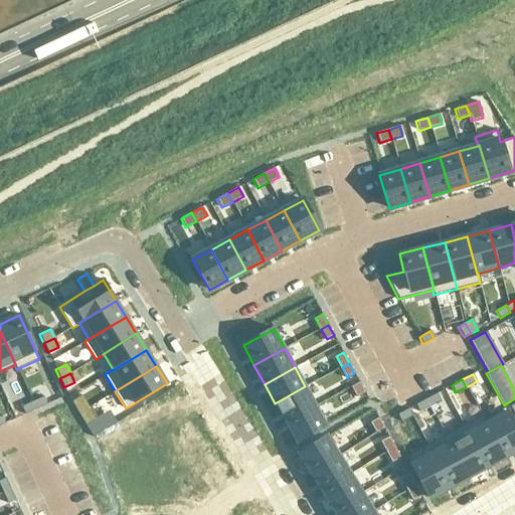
[(359,382),(352,386),(358,396),(365,392),(359,382)]
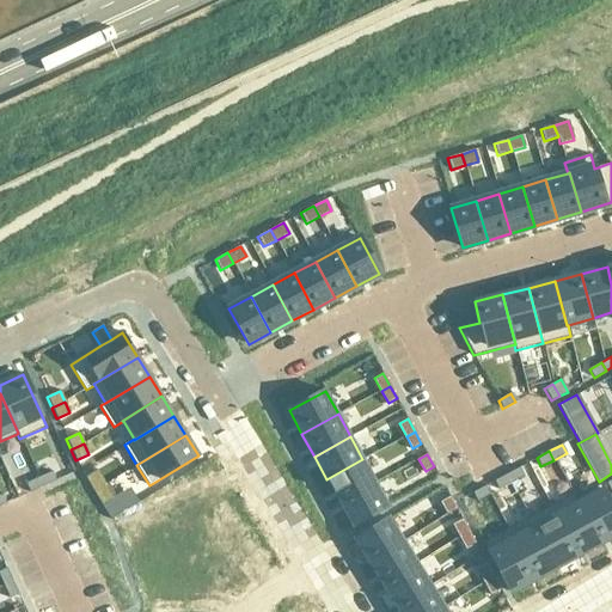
[(362,459),(326,479),(338,502),(374,482),(362,459)]
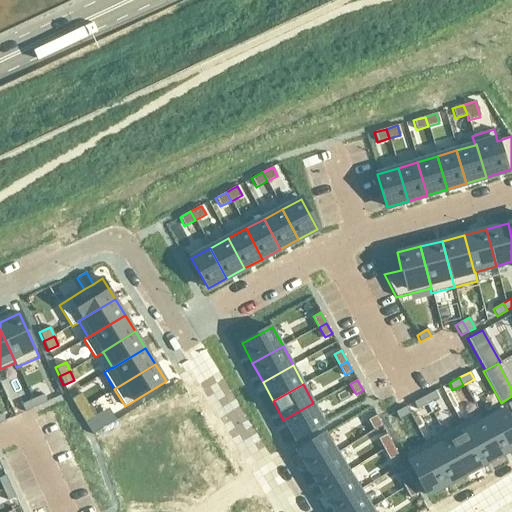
[(434,391),(423,397),(427,404),(438,398),(434,391)]
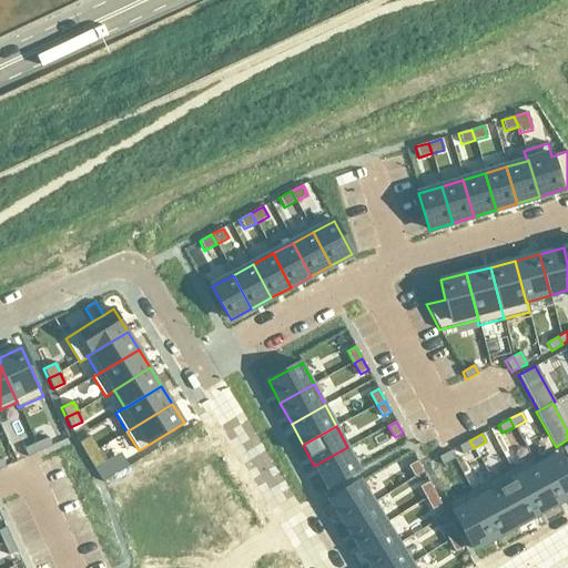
[(48,438),(36,444),(40,452),(51,446),(48,438)]
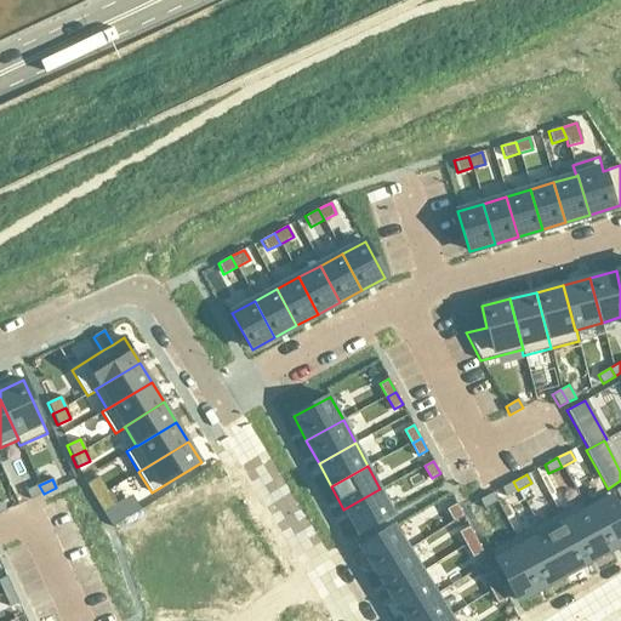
[(100,482),(87,490),(93,500),(106,493),(100,482)]
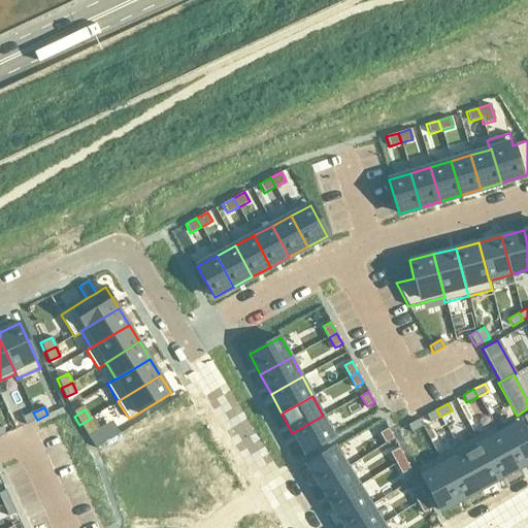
[(436,409),(426,416),(430,423),(440,417),(436,409)]
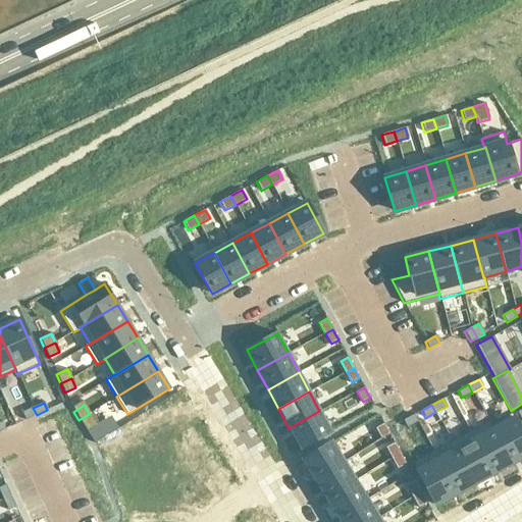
[(33,408),(21,413),(25,420),(37,415),(33,408)]
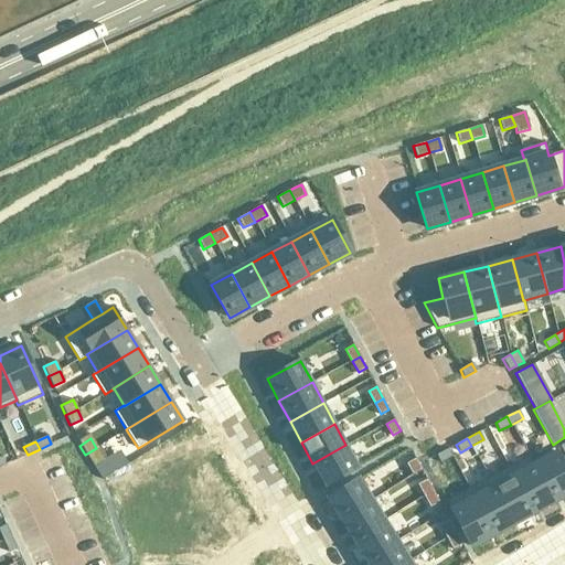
[(345,445),(312,464),(324,486),(358,467),(345,445)]
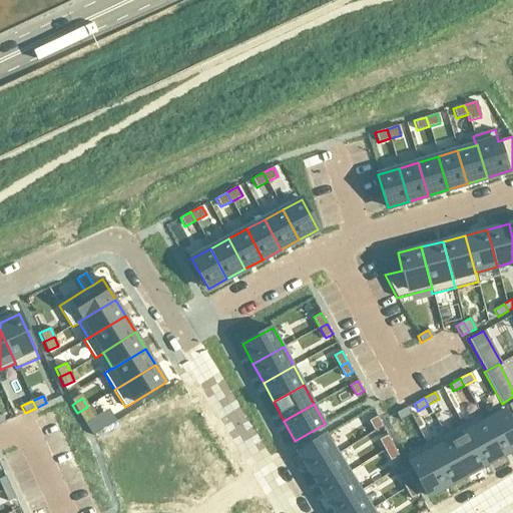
[(87,407),(77,413),(82,422),(93,415),(87,407)]
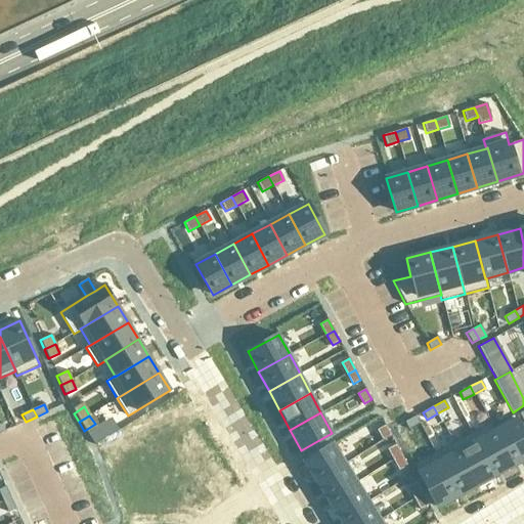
[(416,416),(404,422),(408,429),(419,424),(416,416)]
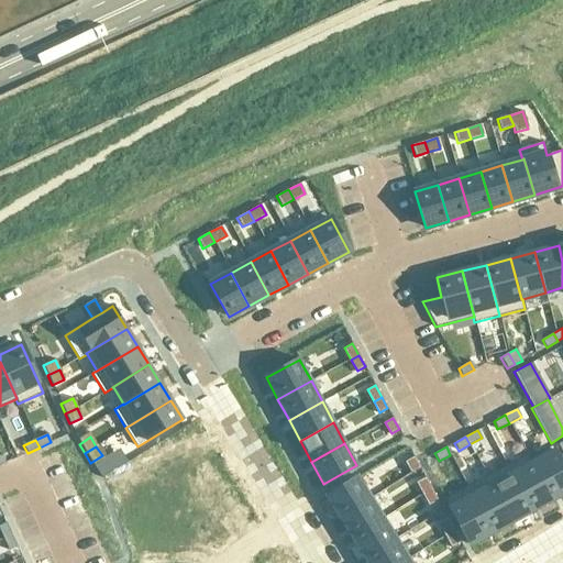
[(530,459),(529,459),(551,500),(562,494),(562,466),(552,446),(530,459)]
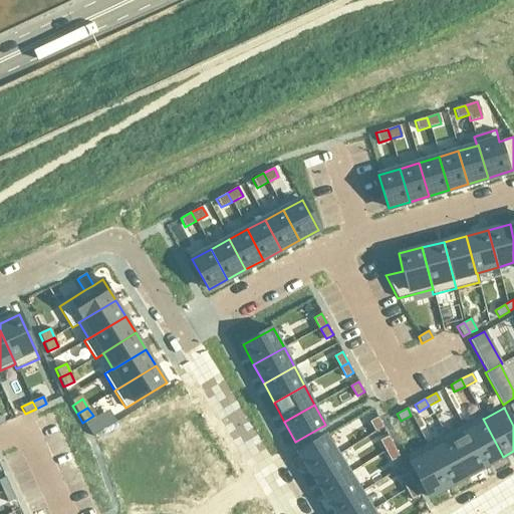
[(481,414),(463,425),(485,467),(503,457),(483,419),(484,419),(481,414)]
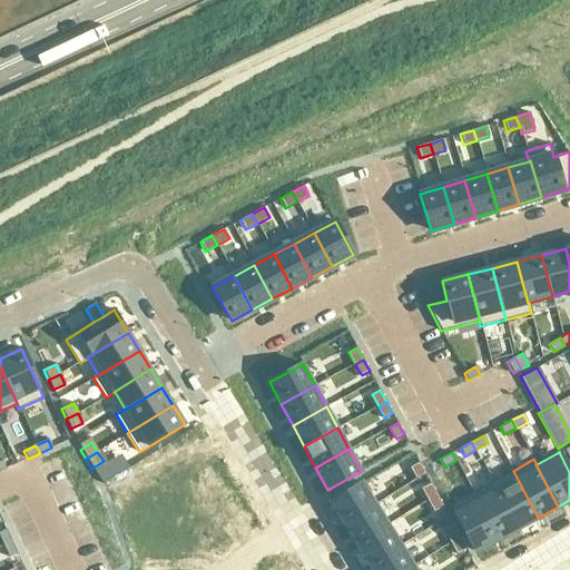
[(419,462),(411,467),(418,478),(425,473),(419,462)]
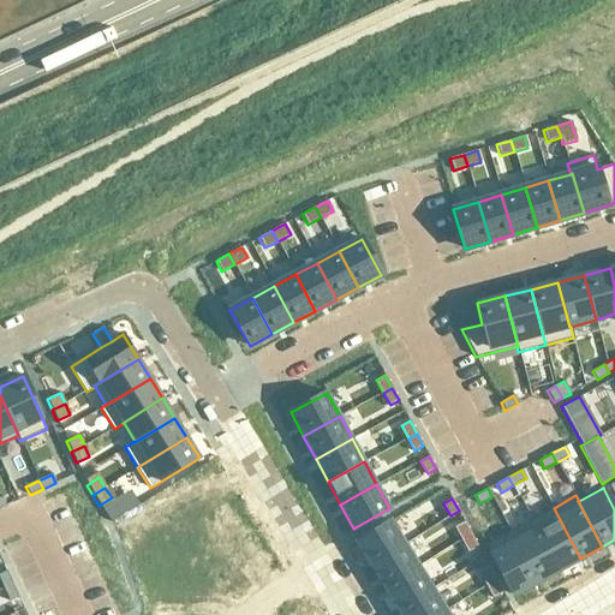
[(226,506),(186,530),(195,543),(202,555),(215,547),(233,577),(260,561),(226,506)]
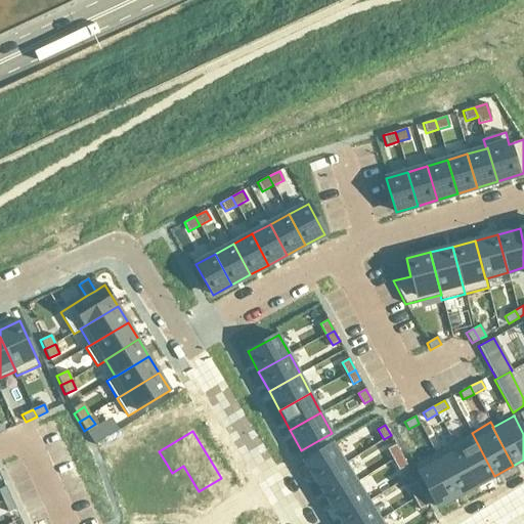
[(472,433),(453,442),(477,485),(494,476),(472,433)]
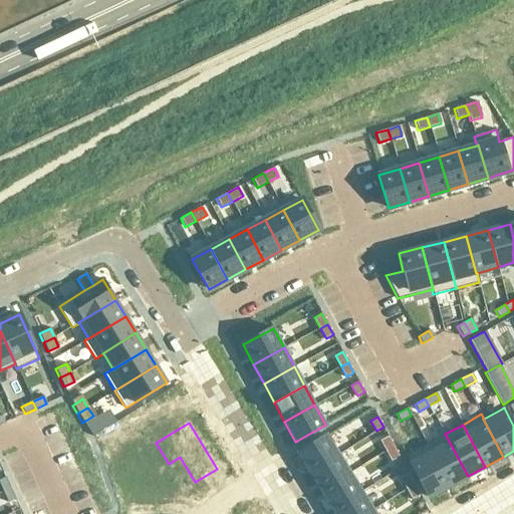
[(151,433),(116,454),(145,499),(168,486),(152,460),(163,454),(156,443),(151,433)]
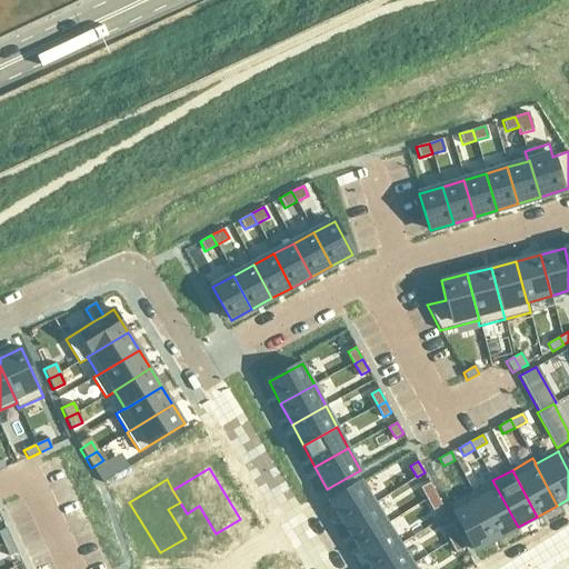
[(492,480),(472,491),(498,538),(518,527),(492,480)]
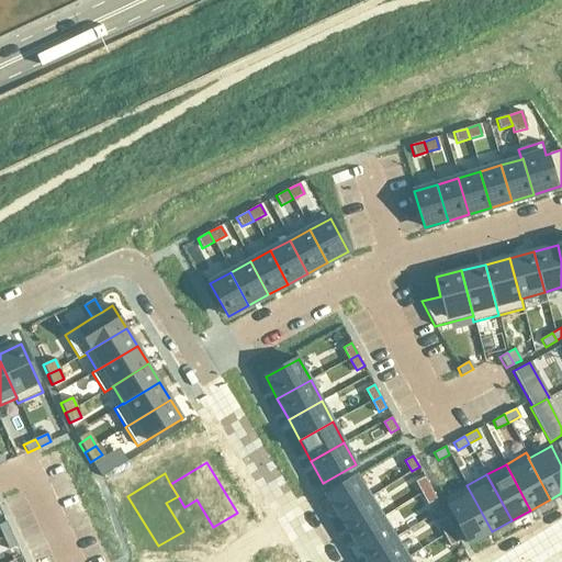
[(357,476),(325,496),(338,517),(370,497),(357,476)]
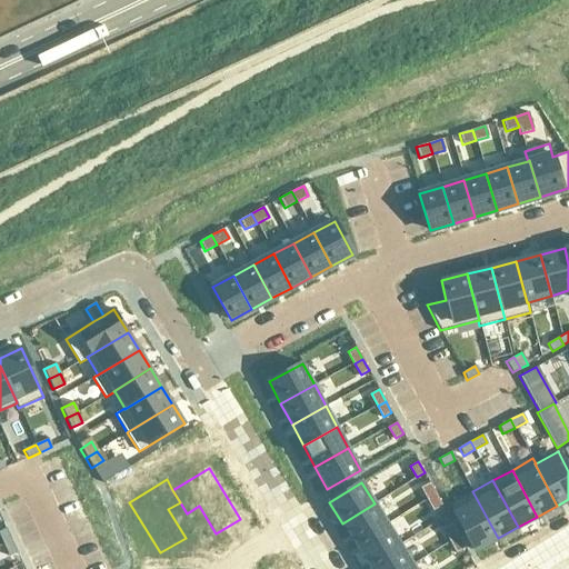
[(430,482),(421,487),(428,499),(436,495),(430,482)]
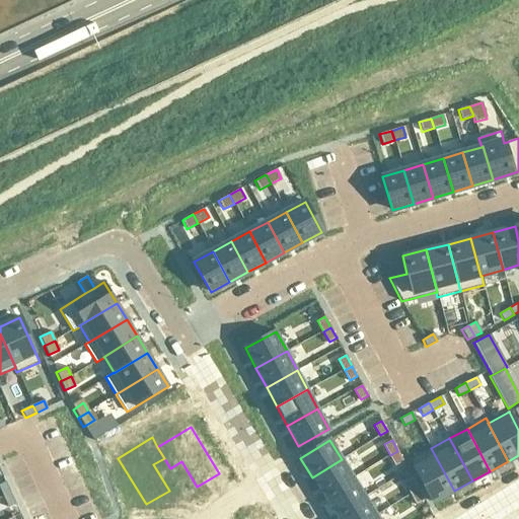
[(431,448),(410,459),(433,502),(454,491),(431,448)]
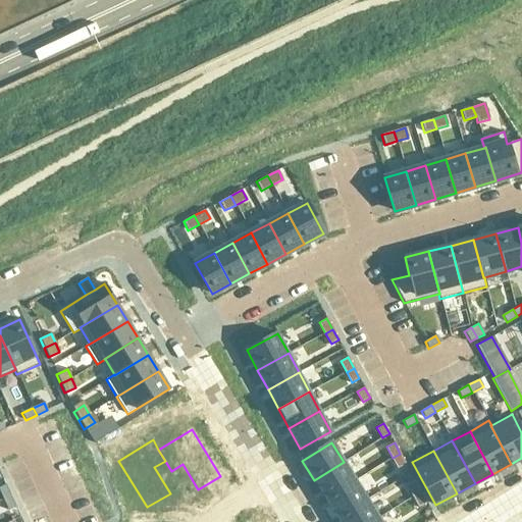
[(400,454),(393,458),(399,468),(406,464),(400,454)]
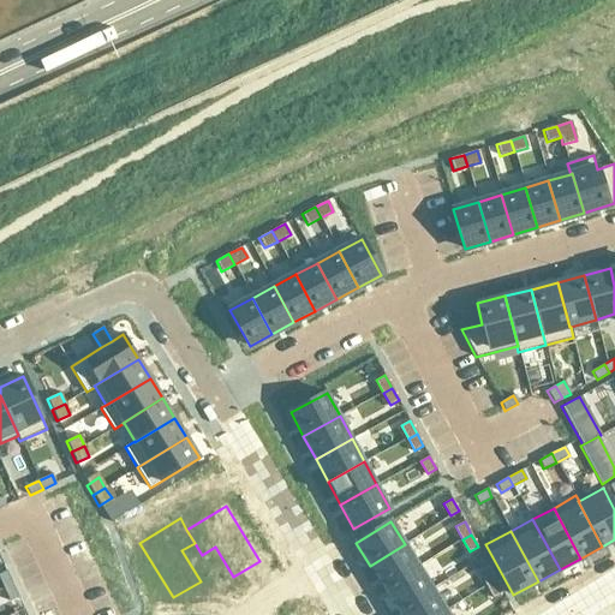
[(405,544),(370,566),(383,587),(419,566),(405,544)]
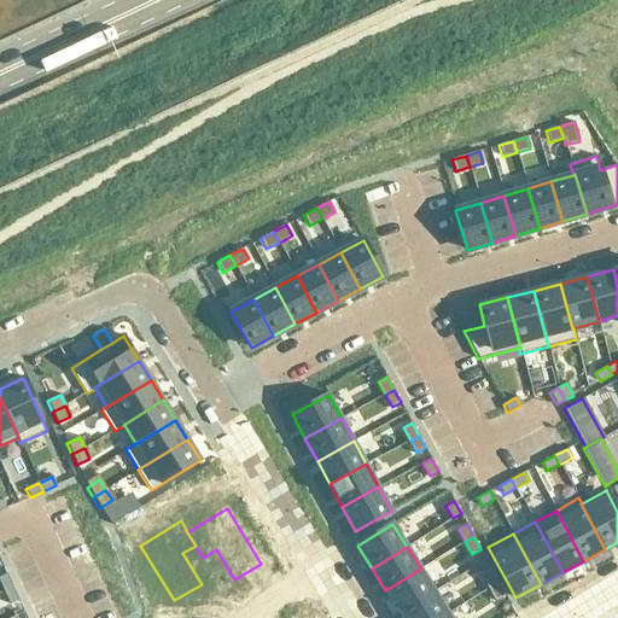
[(421,569),(385,590),(400,613),(435,592),(421,569)]
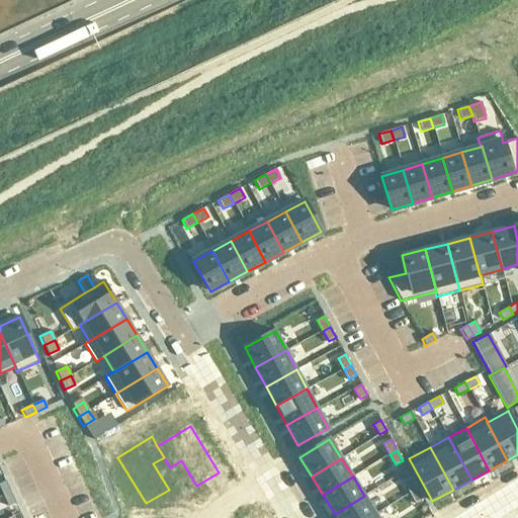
[(412,478),(405,482),(411,493),(418,489),(412,478)]
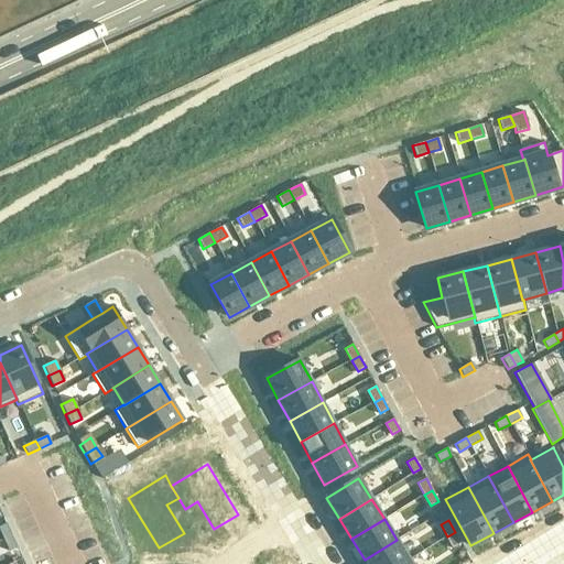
[(6,524),(0,525),(0,533),(3,540),(11,535),(6,524)]
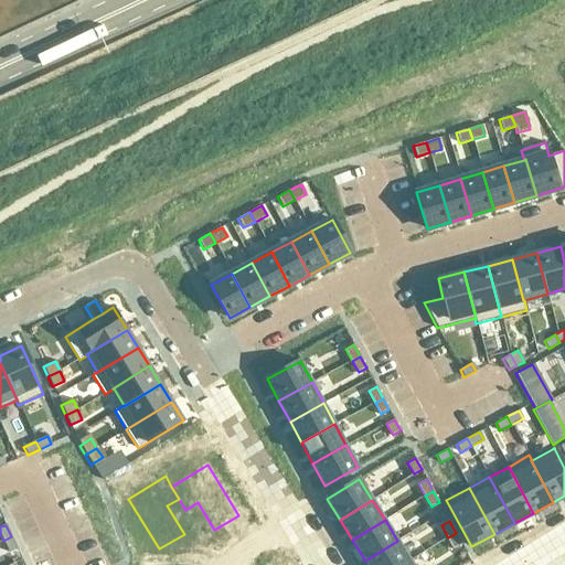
[(456,533),(448,537),(454,548),(462,544),(456,533)]
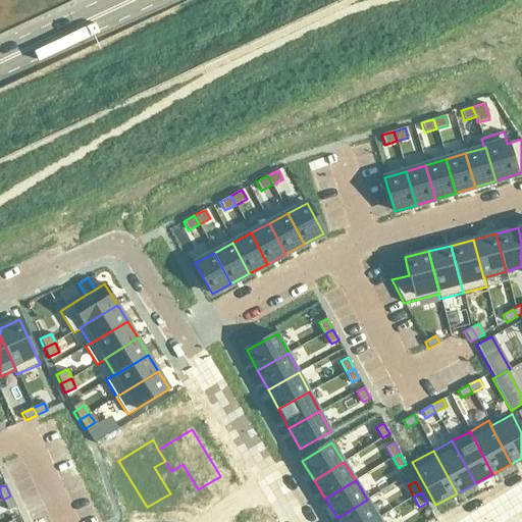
[(10,496),(3,500),(8,511),(15,508),(10,496)]
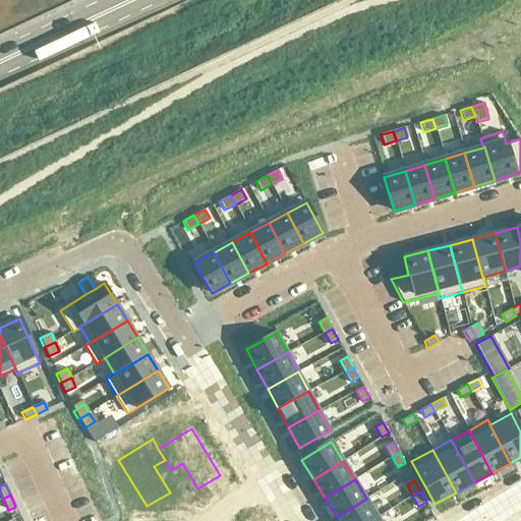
[(366,499),(337,517),(339,520),(370,520),(378,517),(366,499)]
